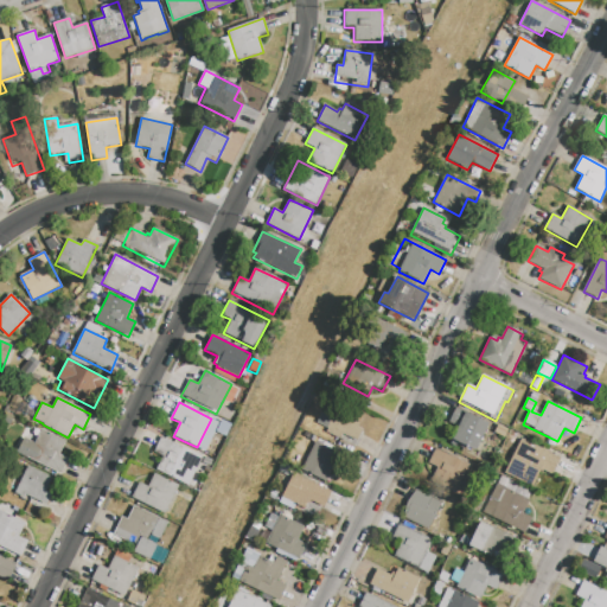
[(353,442),(363,421),(324,404),(315,425),(353,442)]
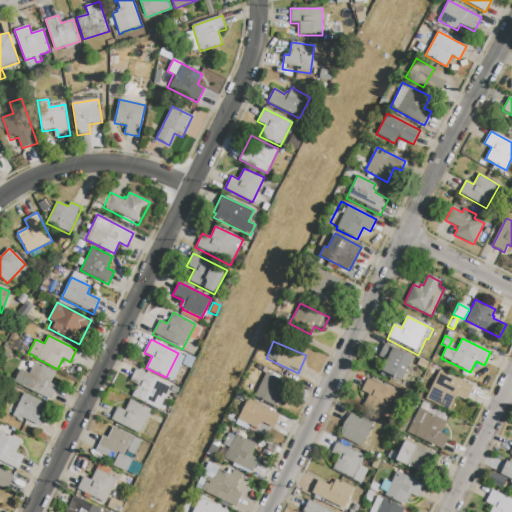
[(385,343),(412,356),(400,380),(392,376),(391,379),(386,376),(385,377),(379,375),(387,359),(379,355),(385,343)]
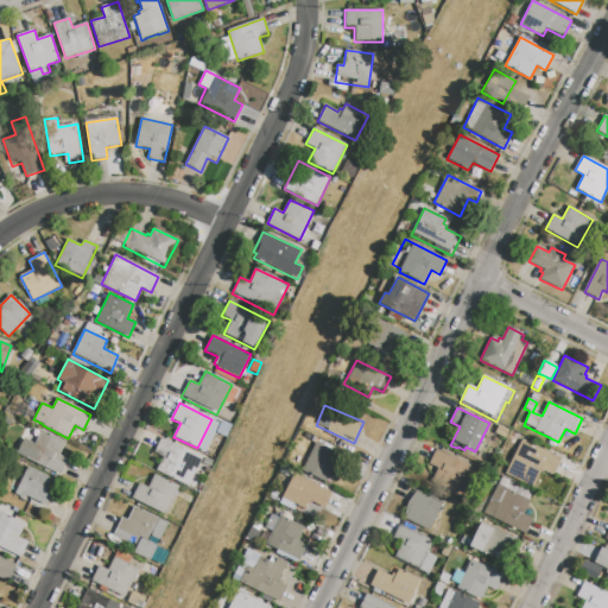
[(42,430),(67,442),(59,456),(69,460),(62,475),(18,454),(25,439),(35,444),(42,430)]
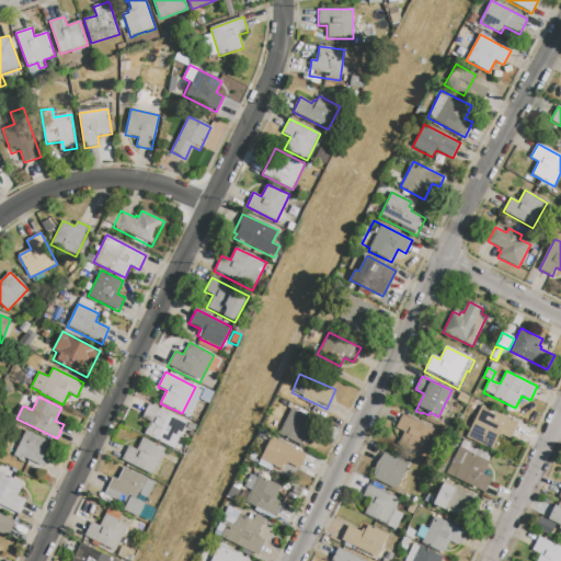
[(149,404),(187,423),(174,450),(144,435),(150,422),(142,418),(149,404)]
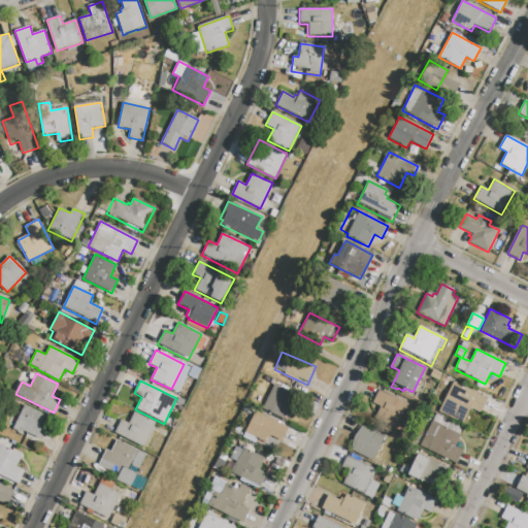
[(454,382),(489,399),(482,414),(472,409),(471,410),(470,409),(463,425),(438,413),(454,382)]
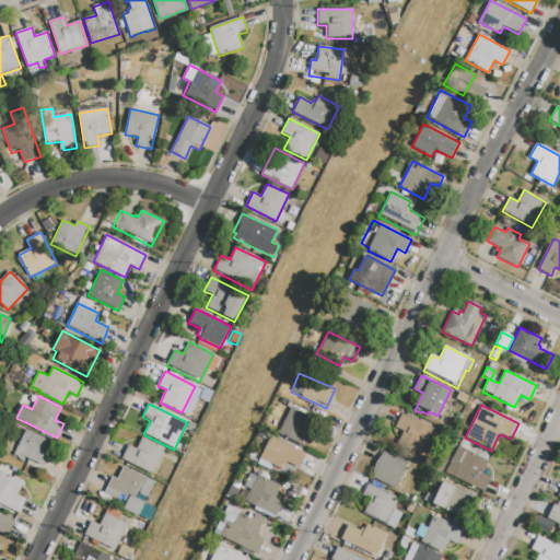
[(291,407),(314,418),(300,446),(278,435),(291,407)]
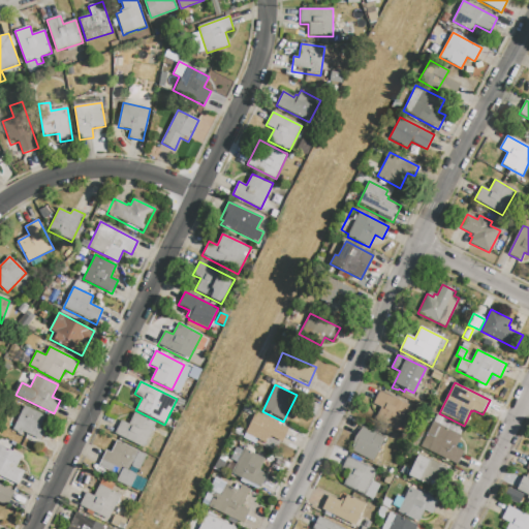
[(397,430),(376,418),(381,408),(373,403),(380,390),(410,406),(397,430)]
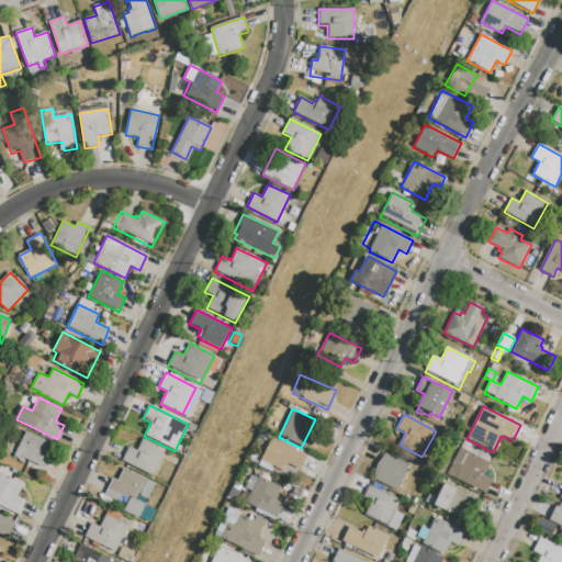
[(25,431),(49,442),(43,456),(48,458),(43,468),(25,459),(23,463),(11,457),(13,452),(9,450),(15,436),(22,439),(25,431)]
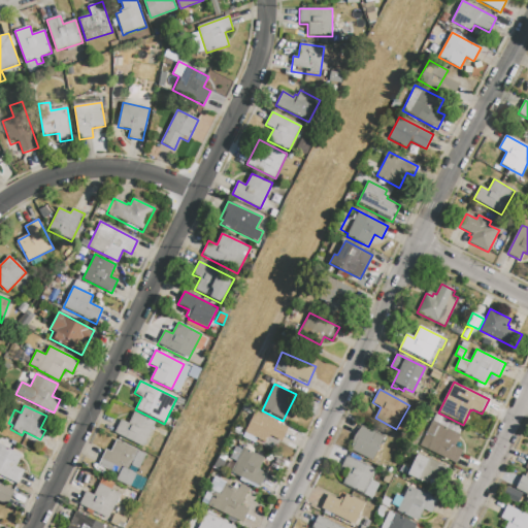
[(134,411),(158,424),(145,448),(114,432),(121,420),(128,424),(134,411)]
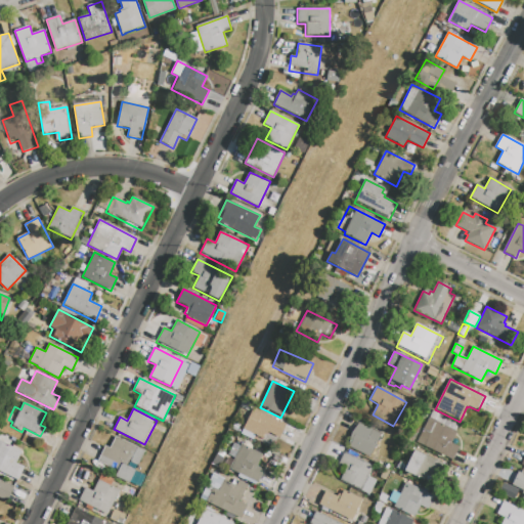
[(254,408),(287,424),(278,440),(267,434),(266,436),(264,434),(262,439),(256,436),(254,440),(242,434),(254,408)]
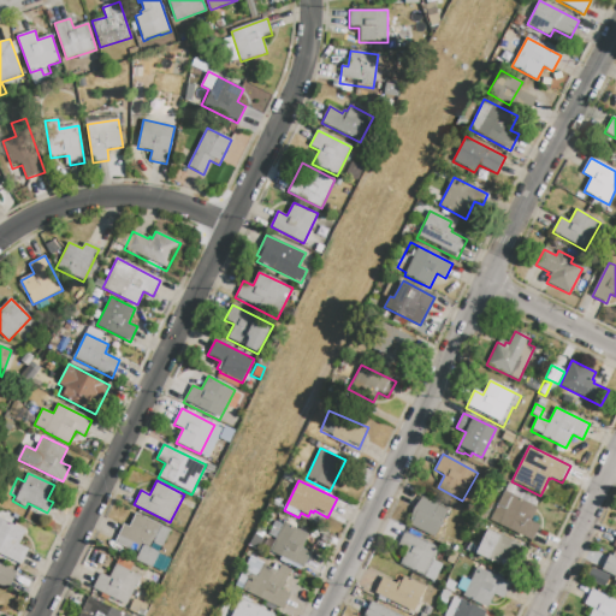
[(509,483),(542,499),(531,521),(540,526),(532,542),(490,521),(509,483)]
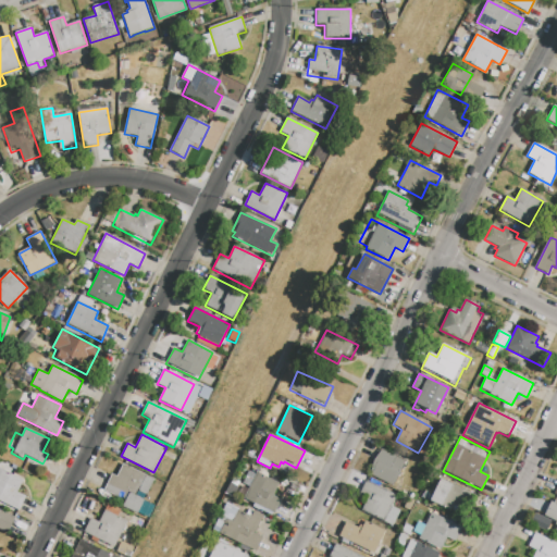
[(383,449),(406,461),(393,486),(370,475),(374,460),(383,449)]
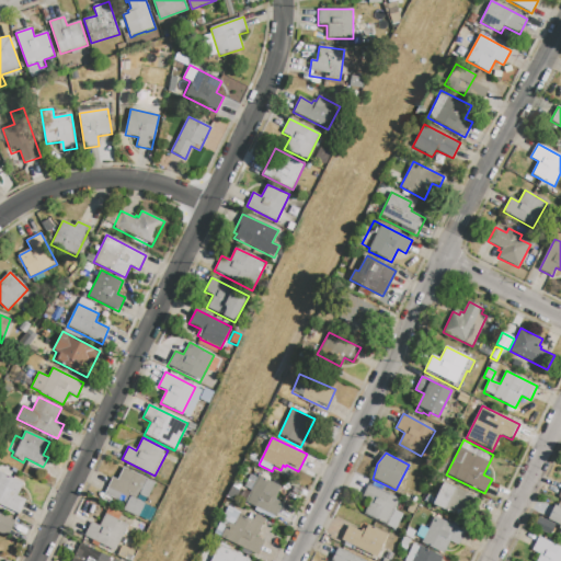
[(124,467),(155,483),(147,499),(139,494),(137,499),(145,503),(138,518),(123,511),(126,505),(104,494),(113,478),(117,480),(124,467)]
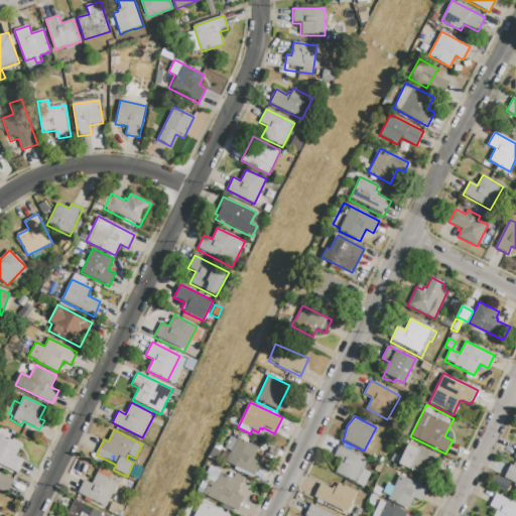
[(0,433),(21,444),(16,457),(24,461),(18,473),(0,464),(0,433)]
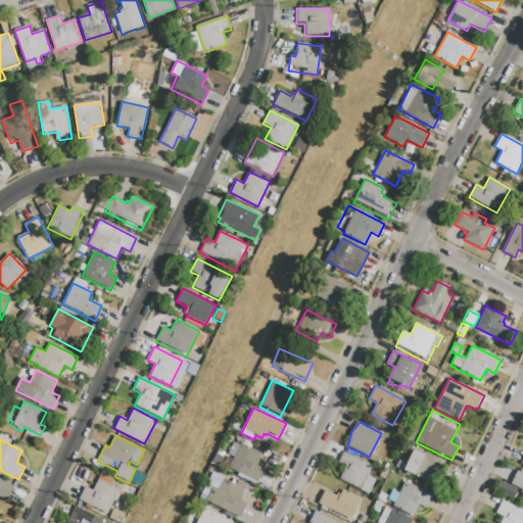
[(241,443),(262,454),(256,465),(265,469),(257,482),(229,468),(241,443)]
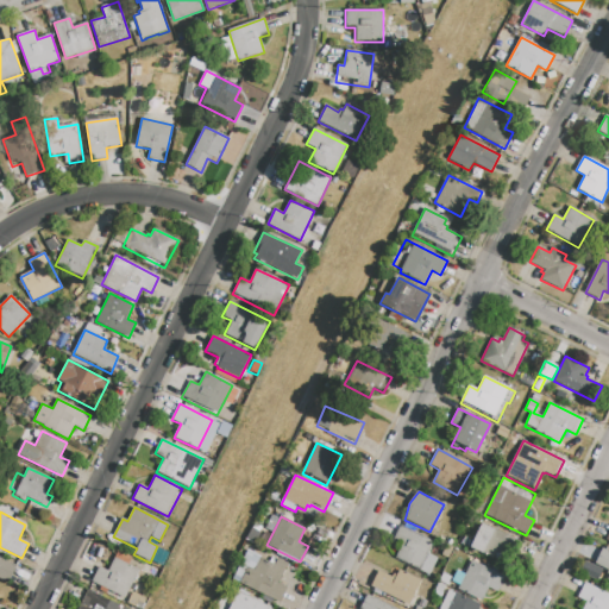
[(483,523),(518,540),(504,565),(470,548),(483,523)]
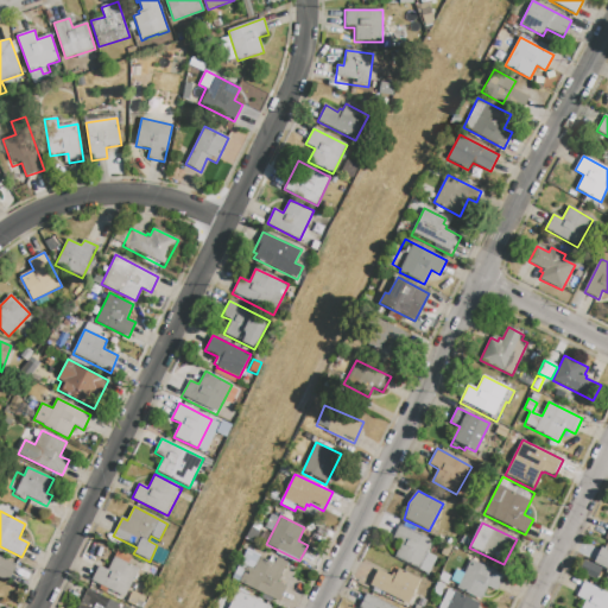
[(400,525),(432,540),(424,558),(432,562),(426,575),(394,558),(401,544),(392,539),(400,525)]
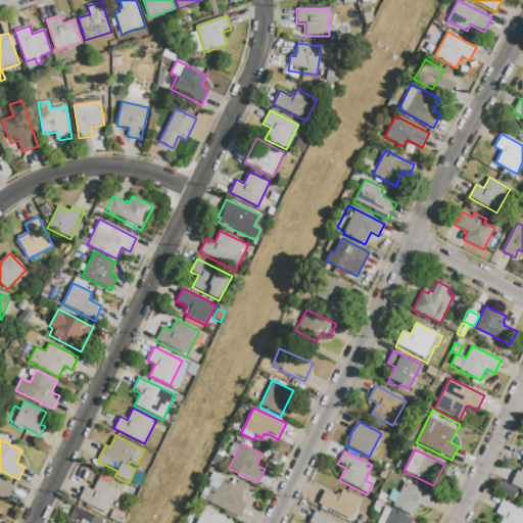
[(382,467),(378,476),(383,479),(387,470),(382,467)]
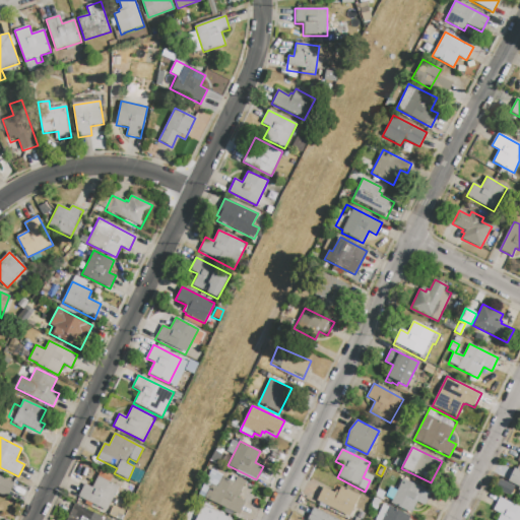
[(519,471),(519,496),(518,496),(519,492),(517,491),(519,486),(508,481),(514,468),(519,471)]
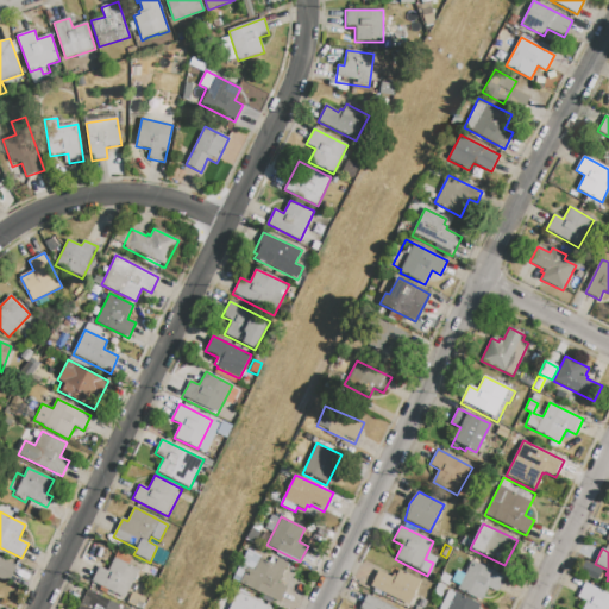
[(238,586),(242,579),(233,576),(246,550),(262,557),(261,558),(275,565),(278,558),(288,563),(278,584),(287,588),(278,606),(238,586)]
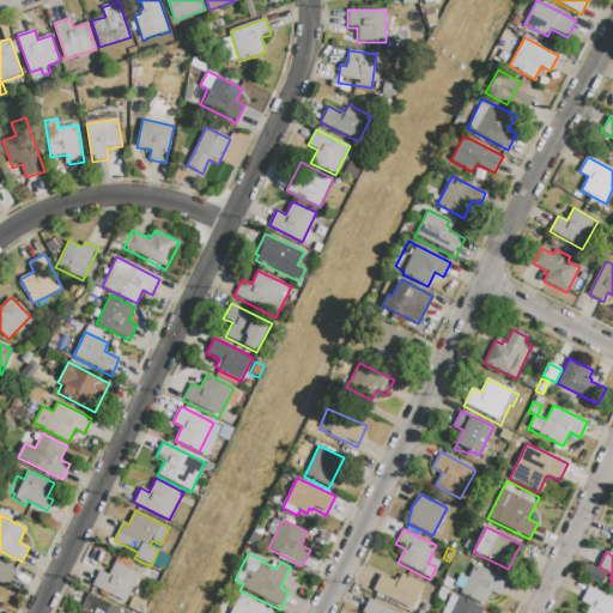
[(0,560),(18,570),(10,587),(0,582),(0,560)]
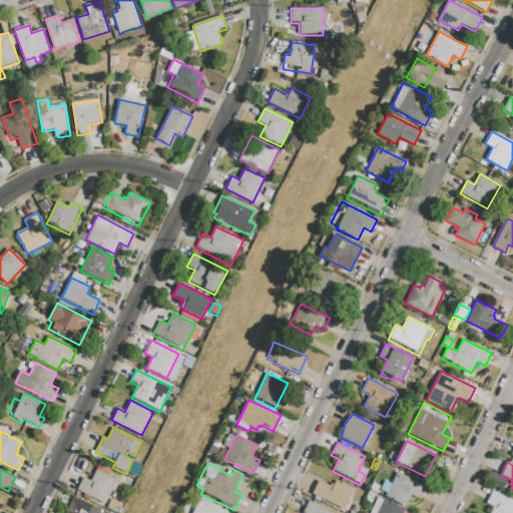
[(96,470),(117,481),(105,505),(77,491),(83,478),(91,481),(96,470)]
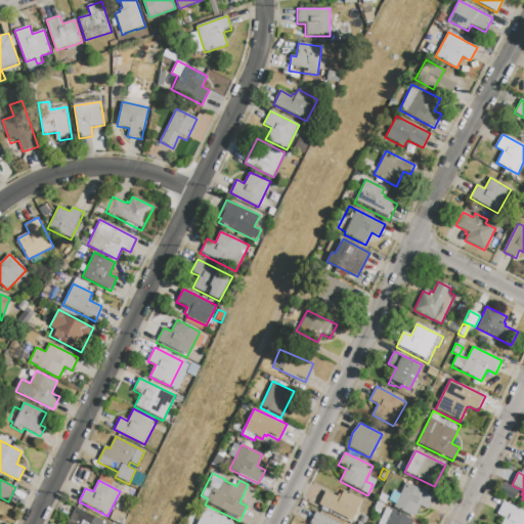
[(406,482),(435,496),(428,509),(421,506),(415,518),(393,508),(406,482)]
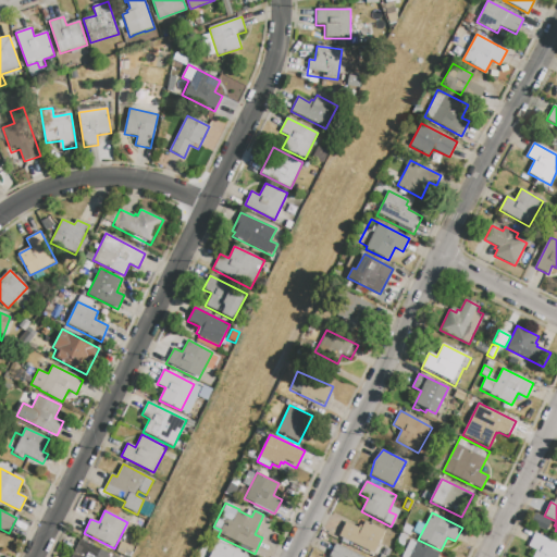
[(529,523),(545,531),(551,521),(534,512),(529,523)]
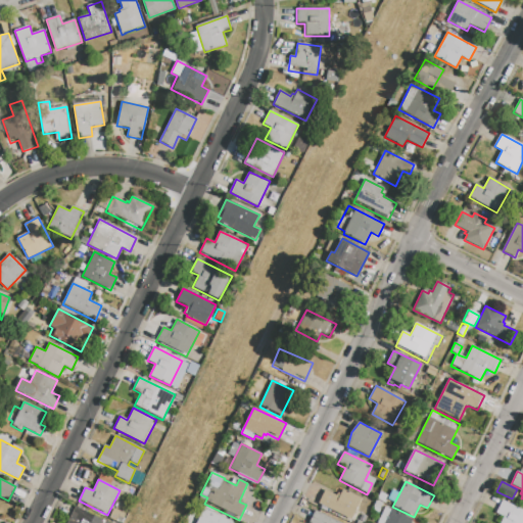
[(381,487),(386,489),(384,493),(386,494),(383,502),(376,498),(381,487)]
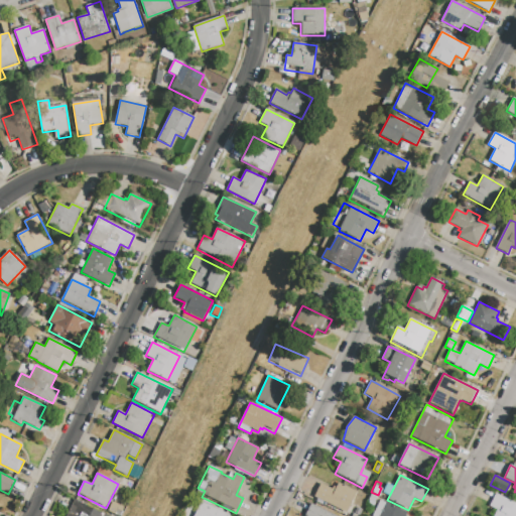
[(313,497),(320,484),(333,489),(334,486),(337,487),(339,483),(358,492),(347,513),(313,497)]
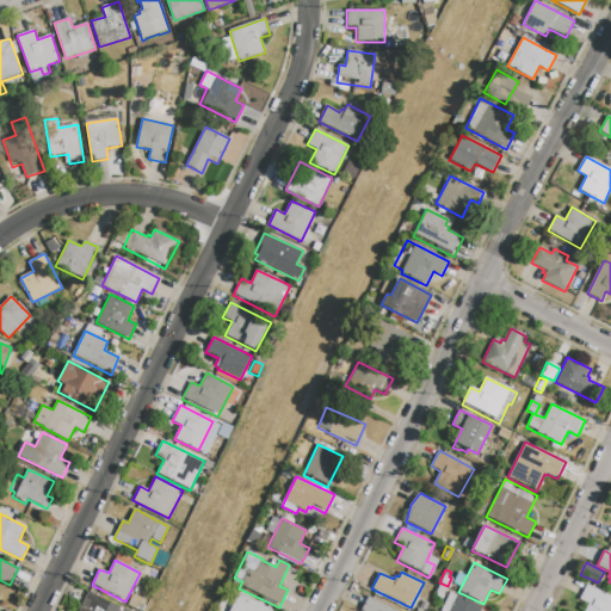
[(587,584),(610,596),(610,610),(584,610),(588,604),(579,600),(587,584)]
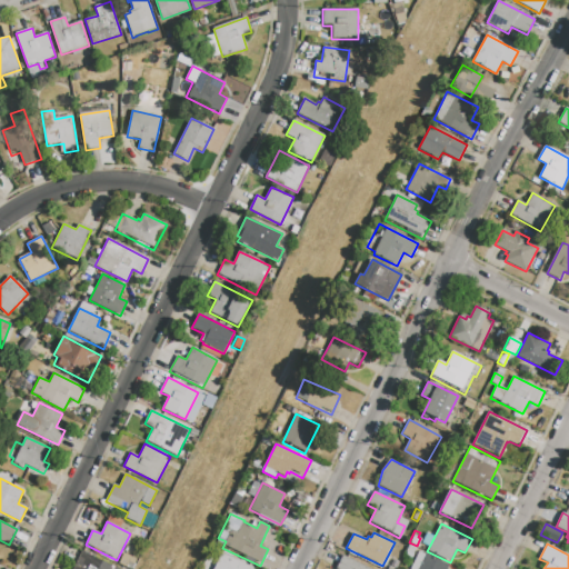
[(408,545),(403,555),(410,558),(415,547),(408,545)]
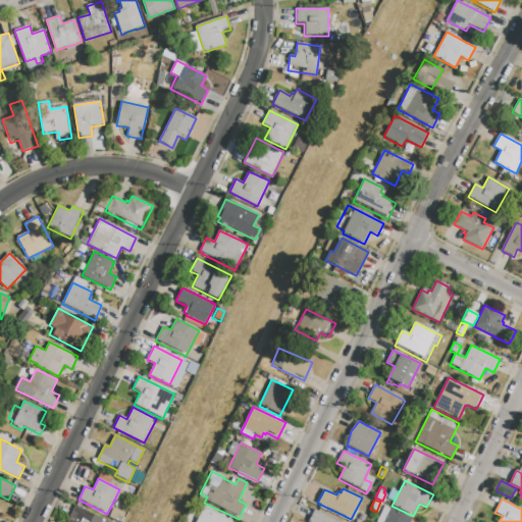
[(66,521),(74,506),(107,521),(66,521)]
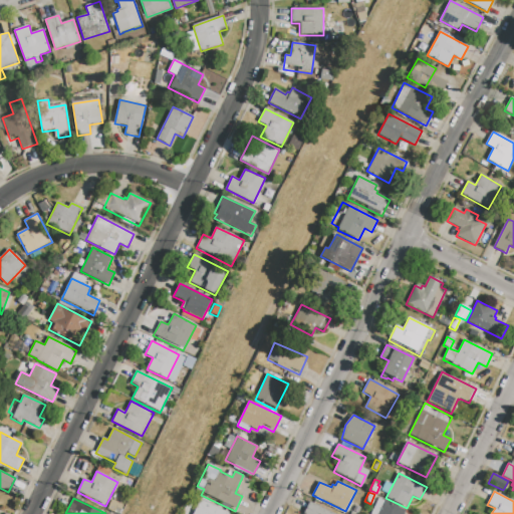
[(370,513),(378,498),(384,501),(406,511),(404,513),(370,513)]
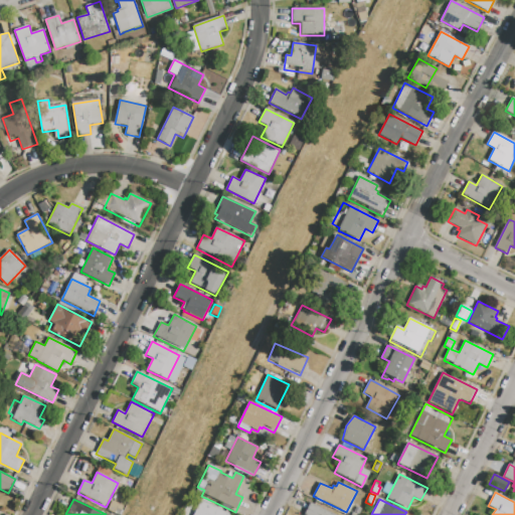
[(112,500),(123,506),(118,514),(116,514),(106,510),(112,500)]
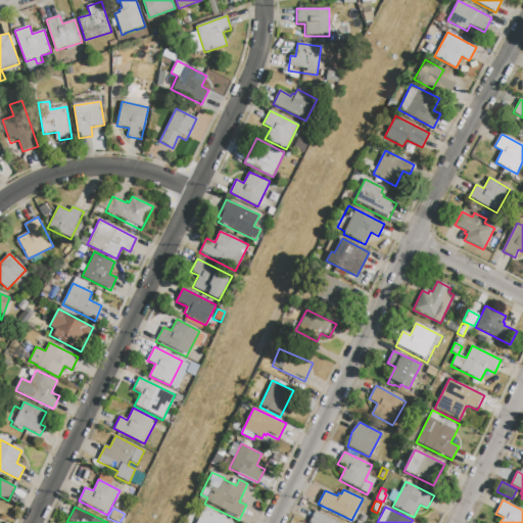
[(204,522),(211,511),(232,522),(231,522),(204,522)]
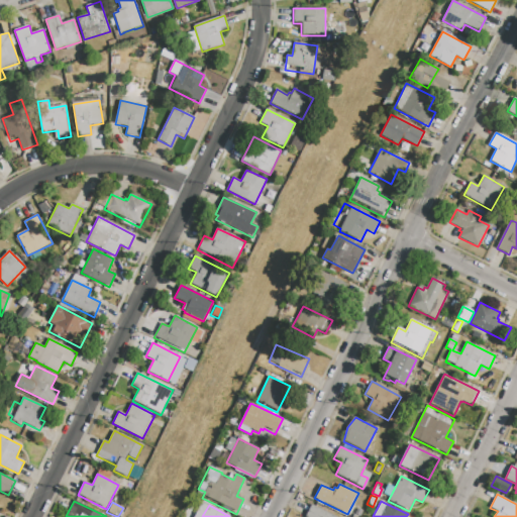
[(305,516),(311,505),(335,516),(305,516)]
